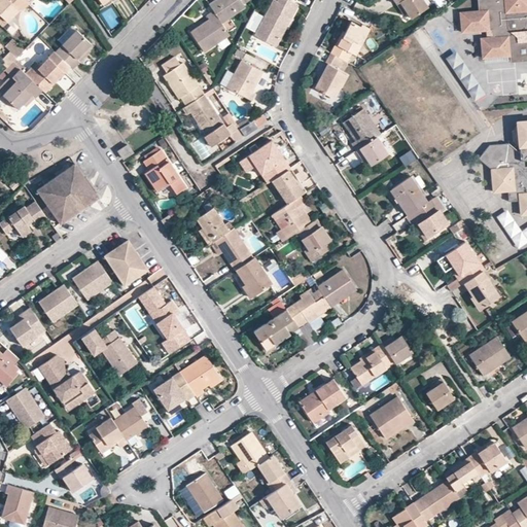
[(0,0),(0,13),(7,22),(19,9),(12,3),(15,0),(0,0)]
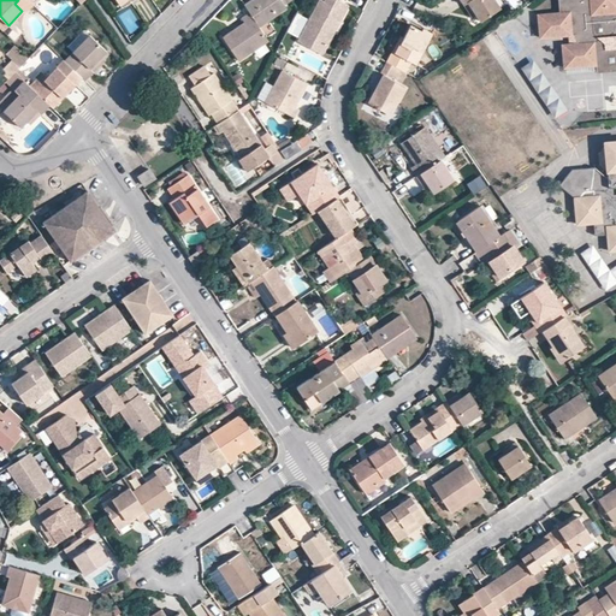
[(250,12),(259,27),(286,9),(284,5),(290,0),(252,0),(244,5),(250,12)]
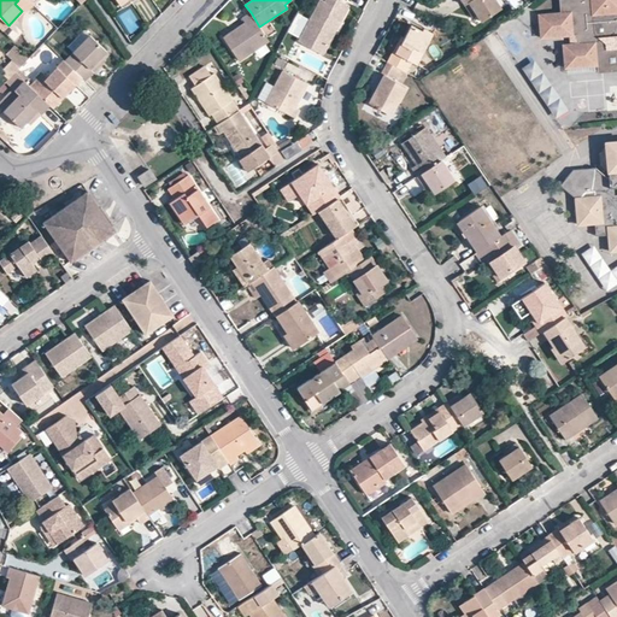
[(323,54),(345,12),(348,6),(338,0),(323,0),(324,1),(322,0),(318,0),(298,41),(323,54)]
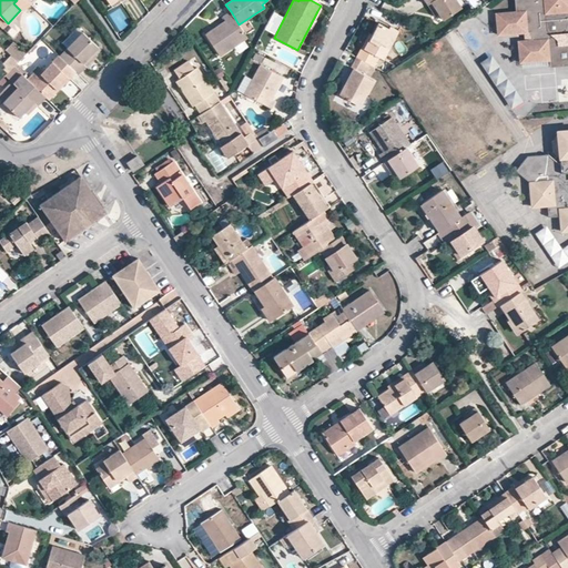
[(463,9),(456,0),(424,0),(436,18),(440,16),(444,21),(463,9)]
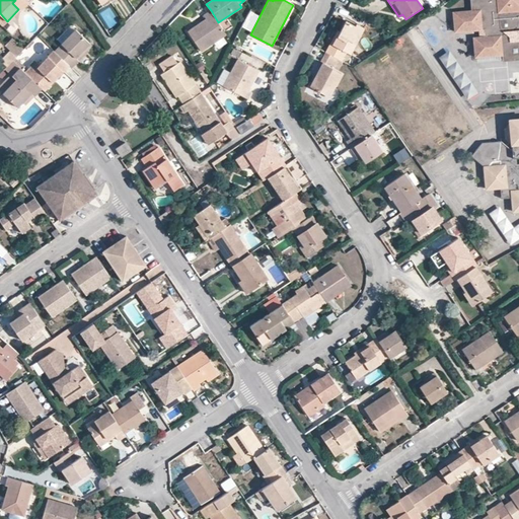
[(518,0),(469,0),(470,11),(454,13),(455,31),(486,28),(487,36),(473,38),(474,58),(502,56),(500,36),(504,32),(518,30),(518,0)]
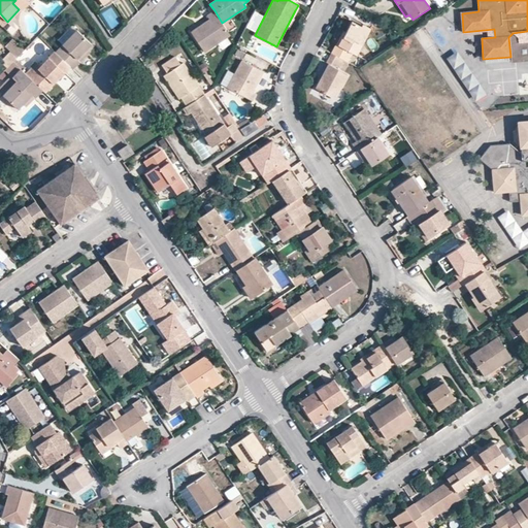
[(190,31),(204,53),(231,35),(222,23),(215,10),(206,15),(209,19),(190,31)]
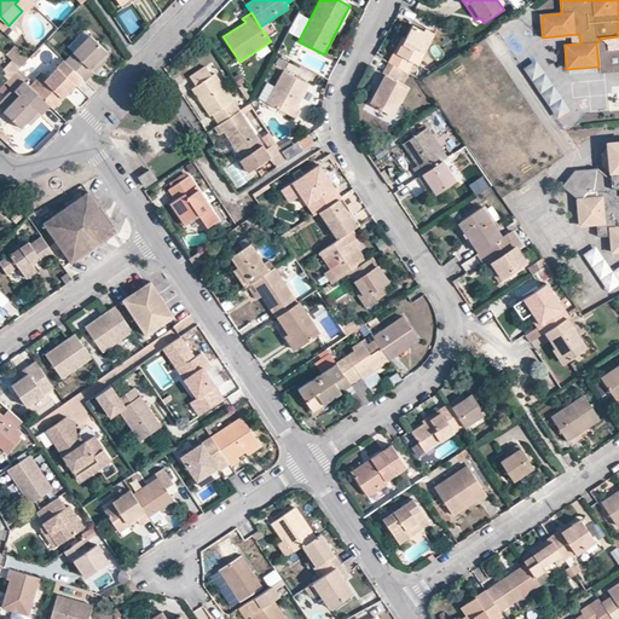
[(403,36),(388,62),(406,71),(412,63),(416,64),(432,35),(411,24),(405,38),(403,36)]
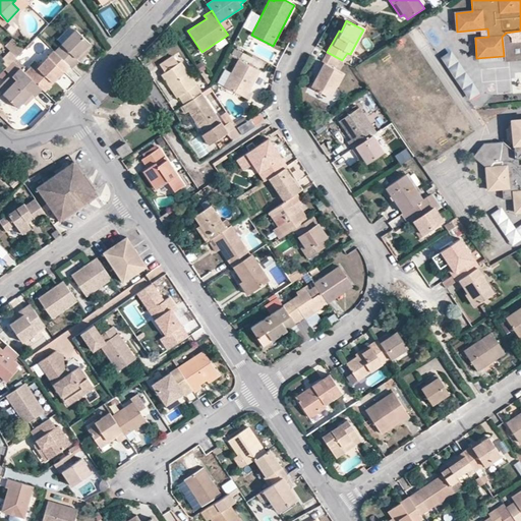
[(69,65),(72,68),(89,51),(85,48),(91,43),(76,29),(55,51),(69,65)]
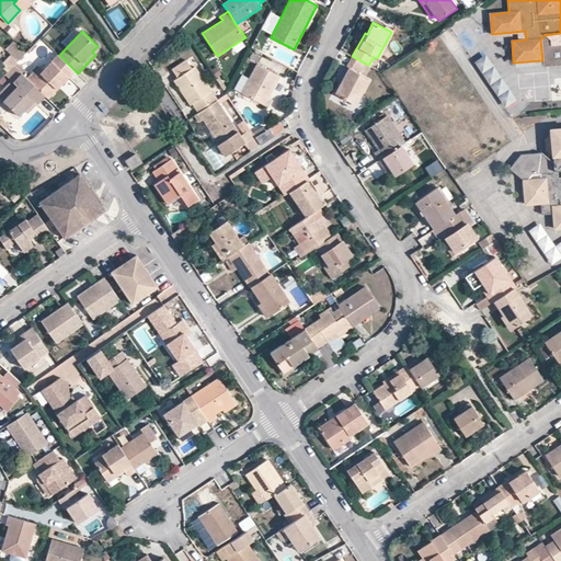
[(560,36),(559,39),(560,44),(551,45),(550,39),(545,35),(540,39),(542,60),(544,67),(560,65),(560,36)]
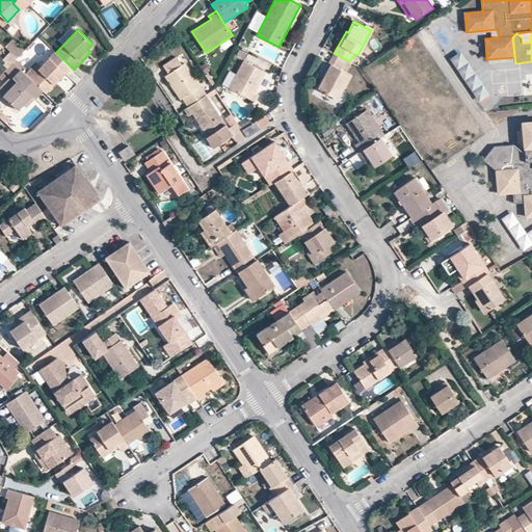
[(5,50),(10,54),(16,59),(24,52),(14,42),(5,50)]
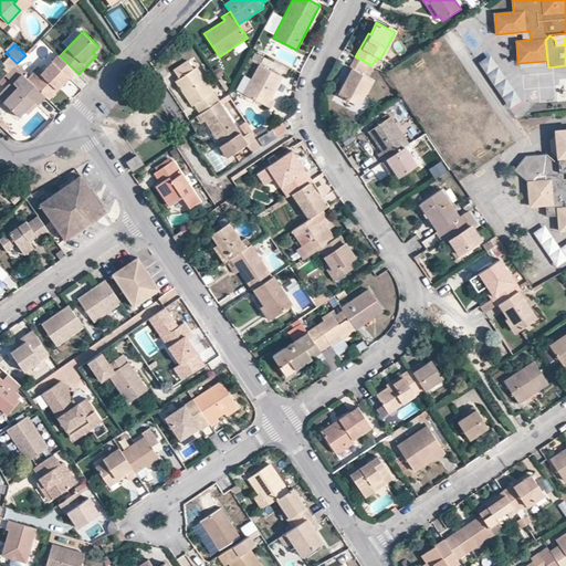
[(39,66),(27,79),(44,95),(49,98),(75,71),(60,55),(59,54),(42,70),(39,66)]
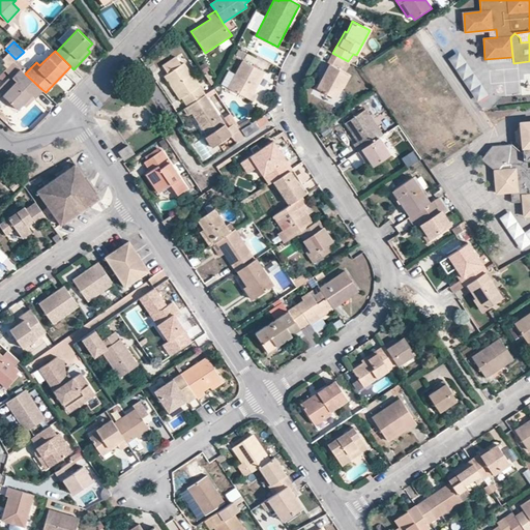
[(461,51),(449,58),(477,101),(489,95),(461,51)]
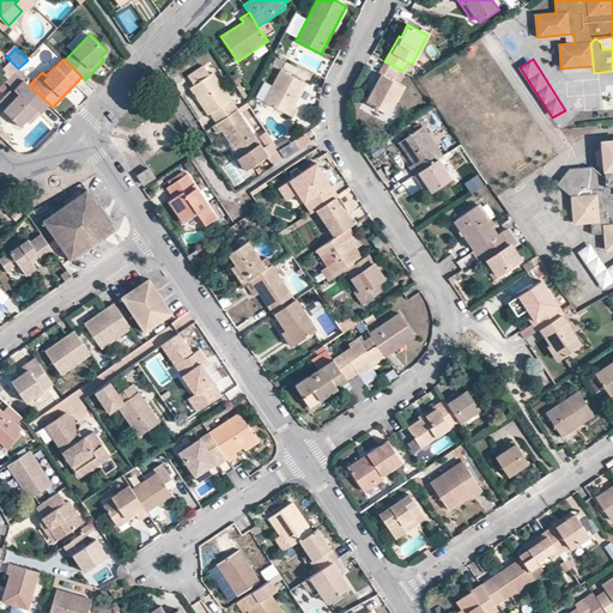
[(382,73),(365,102),(388,114),(404,85),(399,83),(404,72),(402,71),(384,61),(378,72),(382,73)]
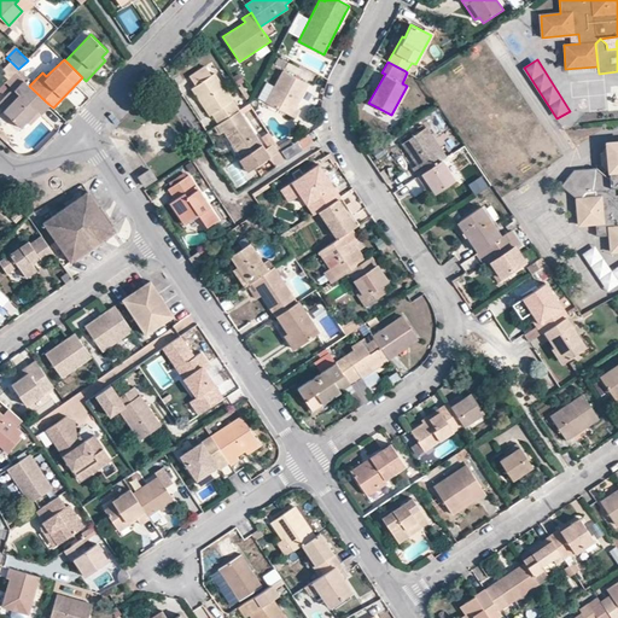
[(18,69),(12,63),(4,73),(10,79),(18,69)]
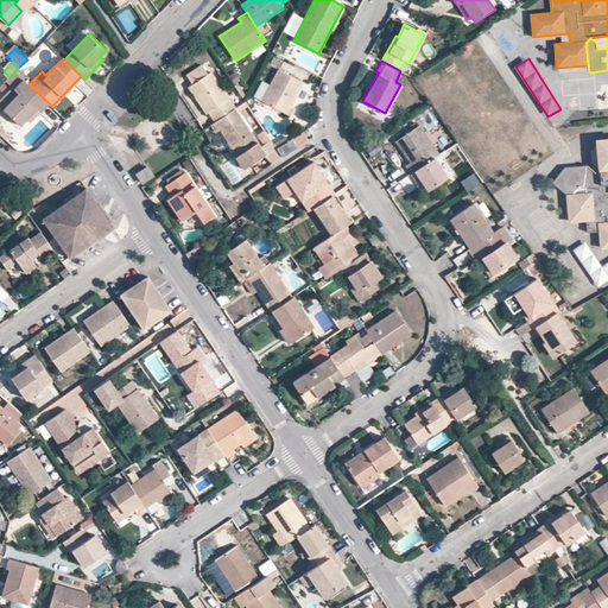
[(211,71),(207,74),(202,65),(185,76),(191,84),(188,88),(206,114),(208,113),(214,122),(235,108),(211,71)]
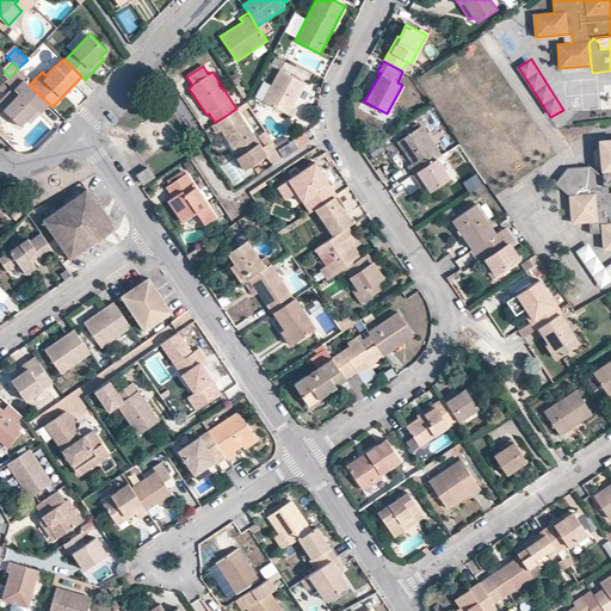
[(271,86),(263,100),(283,112),(291,117),(296,107),(292,105),(304,85),(281,71),(271,86)]
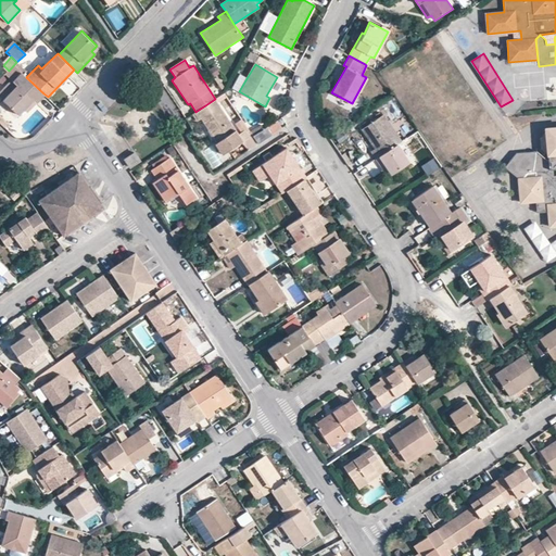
[(3,100),(20,115),(24,110),(27,112),(43,93),(26,77),(22,73),(14,80),(19,84),(3,100)]
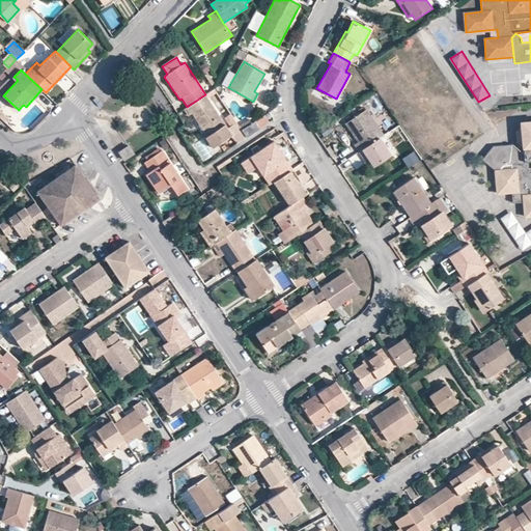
[(235,75),(228,71),(222,84),(228,87),(235,75)]
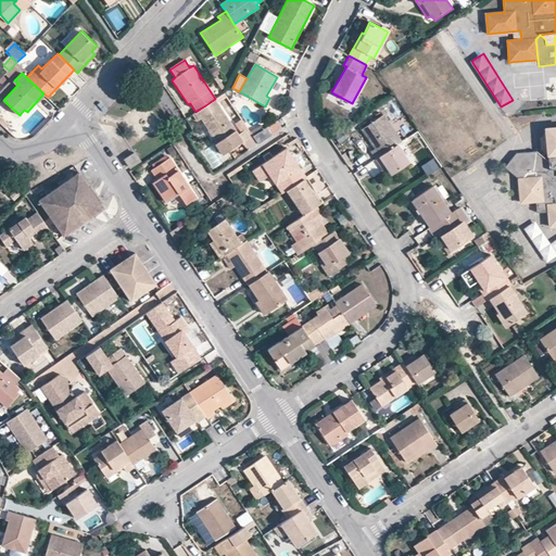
[(250,130),(242,119),(232,126),(215,99),(196,112),(193,113),(199,121),(201,118),(209,130),(212,128),(219,140),(217,142),(224,153),(242,141),(248,150),(257,143),(250,130)]
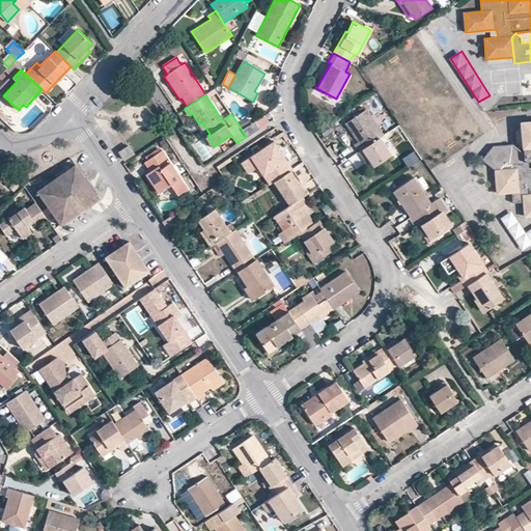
[(373,101),(379,110),(385,107),(380,98),(373,101)]
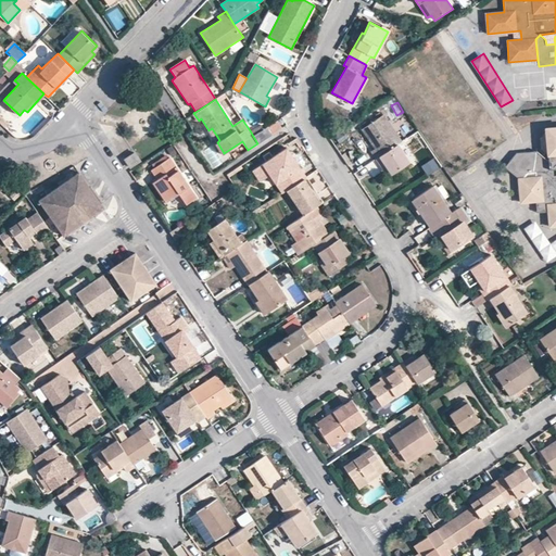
[(10,123),(0,114),(0,121),(5,127),(10,123)]
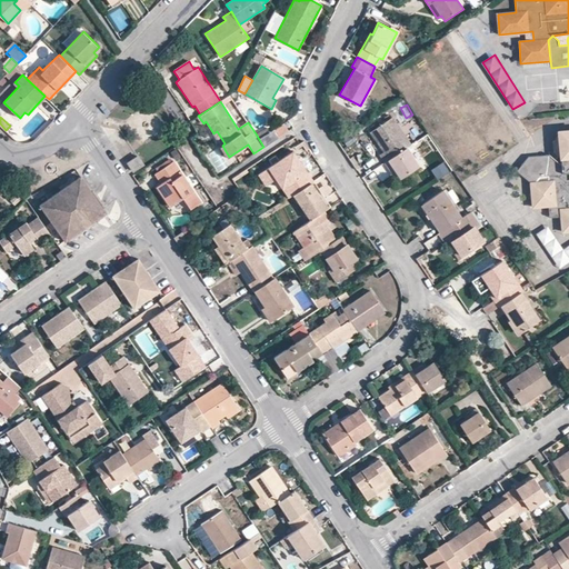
[(383,152),(389,160),(407,147),(411,145),(392,117),(370,132),(375,139),(372,140),(375,143),(377,142),(383,152)]
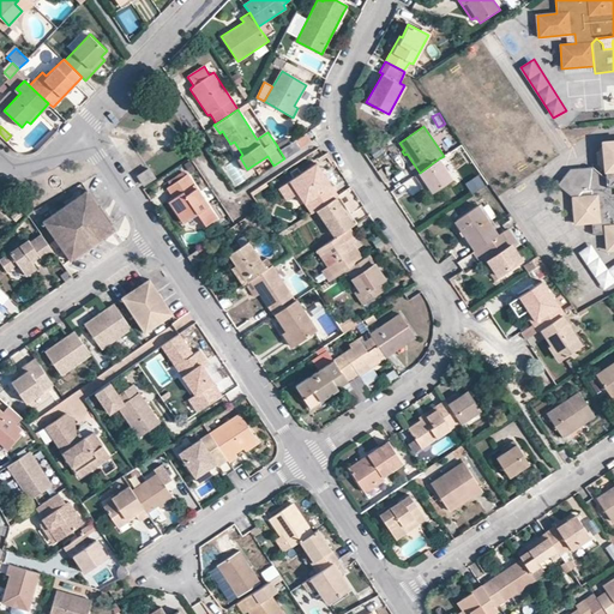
[(287,137),(276,144),(284,158),(311,140),(305,132),(290,142),(287,137)]
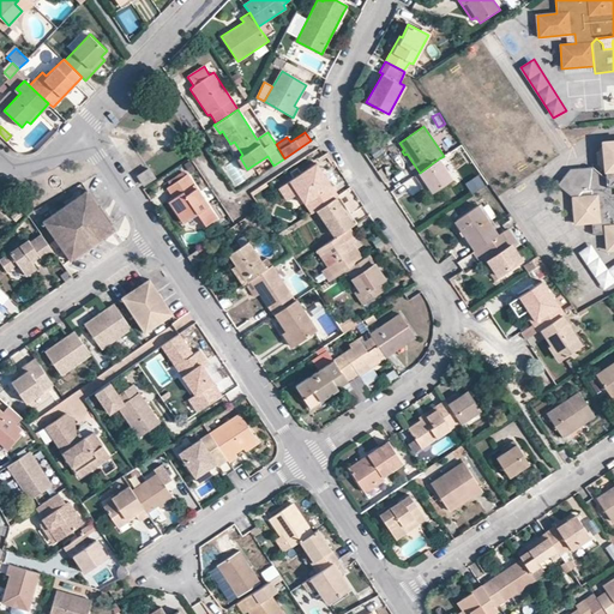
[(230,144),(240,157),(242,155),(234,142),(230,144)]
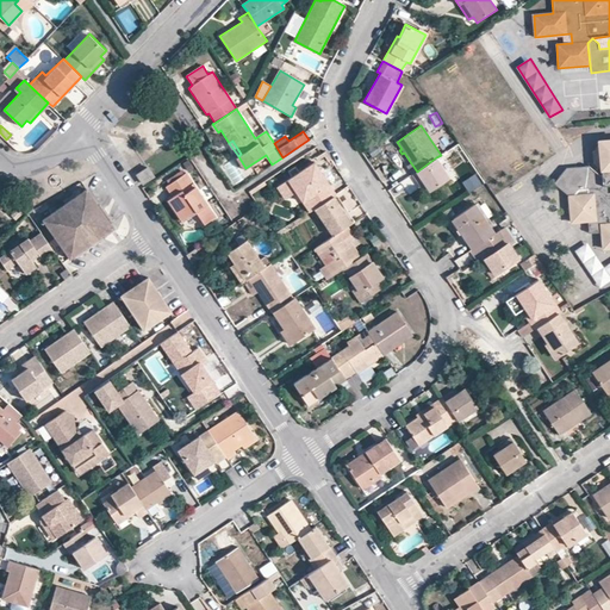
[(567,197),(571,222),(586,221),(587,232),(601,232),(603,248),(609,247),(609,143),(598,145),(591,153),(592,163),(601,172),(601,175),(603,193),(567,197)]
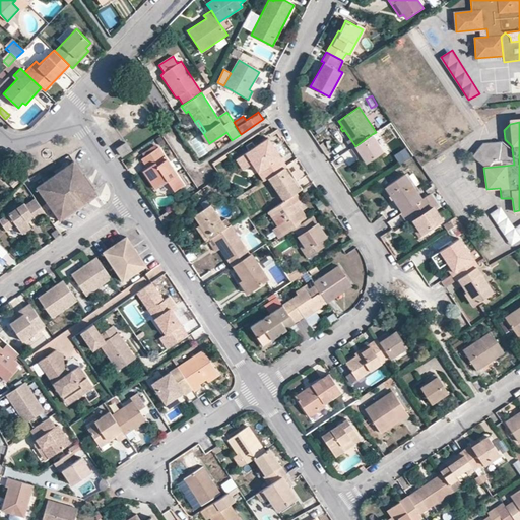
[(200,134),(207,144),(209,143),(203,133),(200,134)]
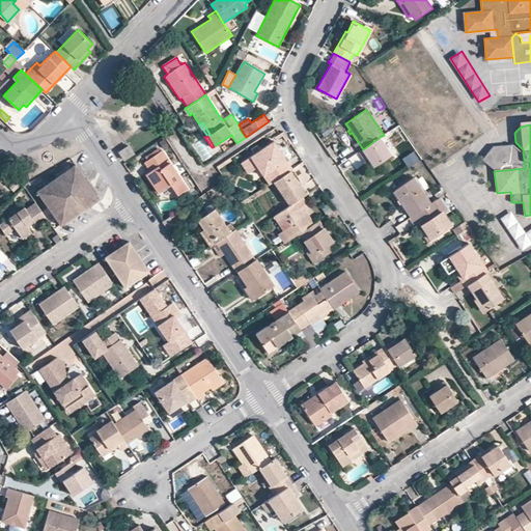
[(370,161),(373,166),(391,155),(380,137),(363,149),(370,161)]
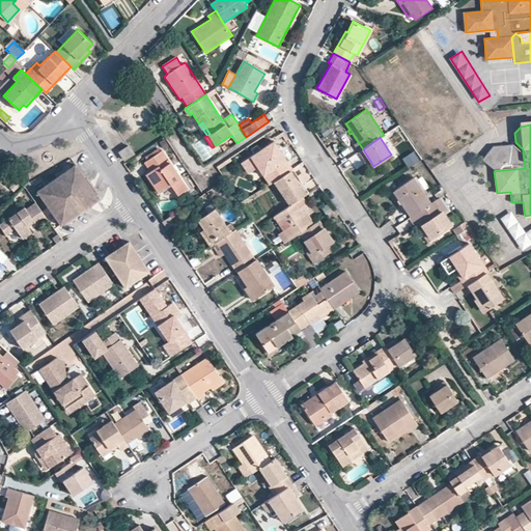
[(257,167),(270,185),(274,182),(290,171),(291,169),(274,141),(260,150),(254,155),(242,163),(248,173),(257,167)]
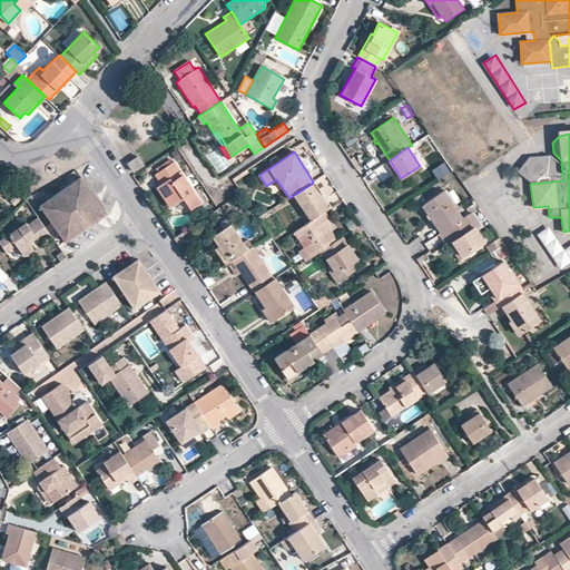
[(380,155),(385,163),(390,160),(384,153),(380,155)]
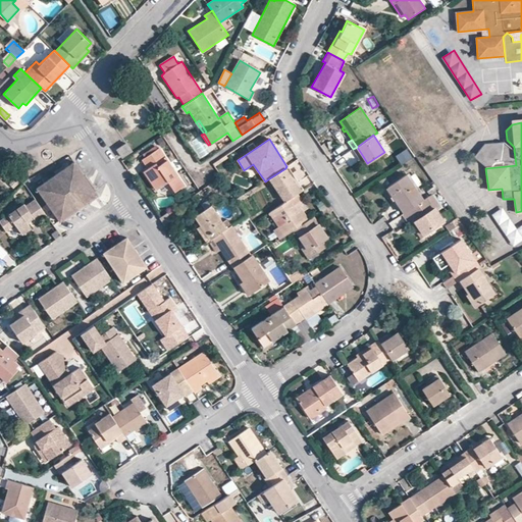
[(115,149),(121,158),(133,152),(126,143),(115,149)]
